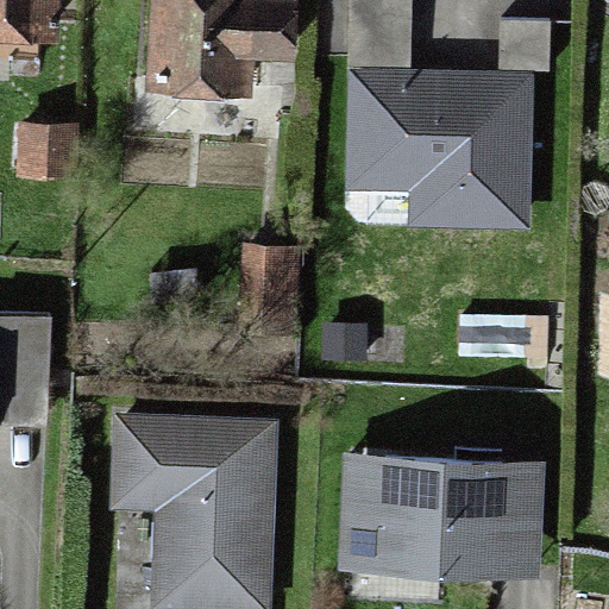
[(277,0),(151,0),(150,70),(228,73),(230,31),(277,32),(277,0)]
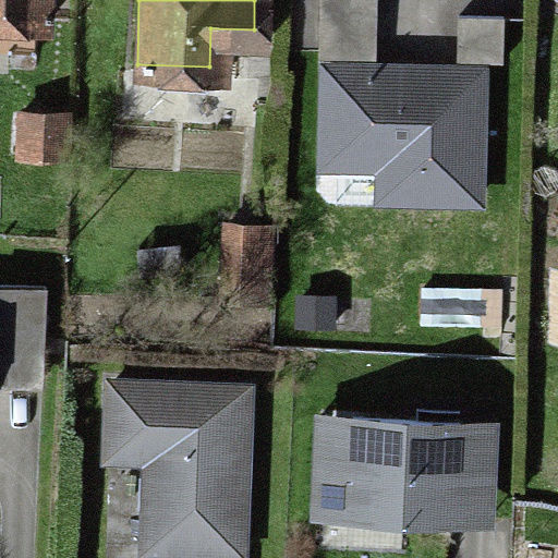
[(379,0),(319,0),(318,62),(378,63),(379,0)]
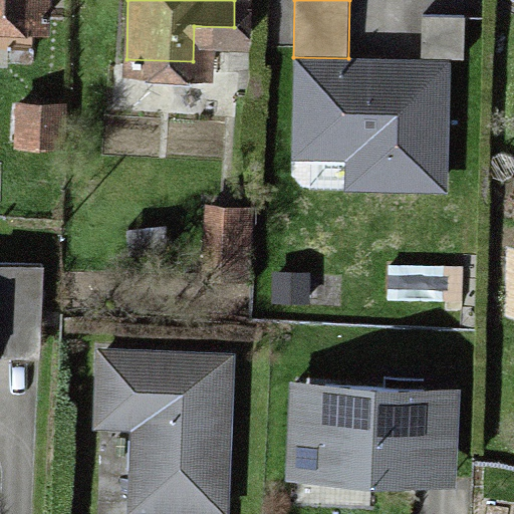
[(465,13),(422,13),(422,60),(450,60),(464,61),(465,13)]
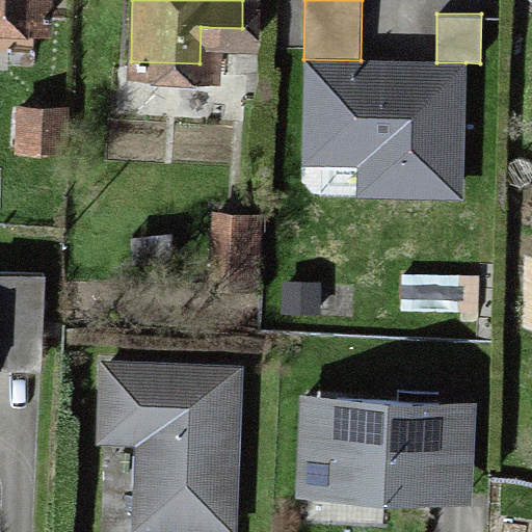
[(361,60),(303,59),(300,165),(356,166),(355,196),(462,200),(466,62),(436,62),(361,60)]
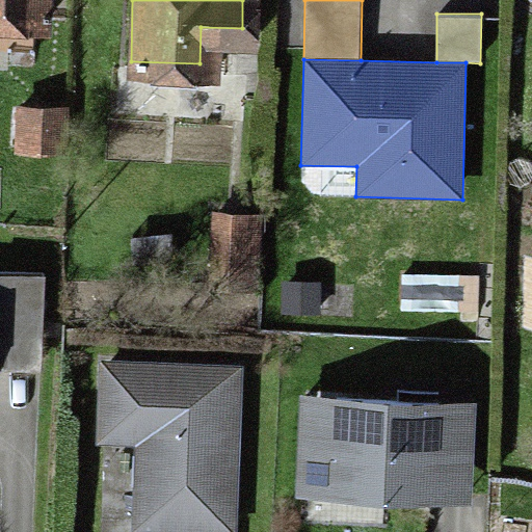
[(70,106),(14,103),(11,155),(68,158),(70,106)]
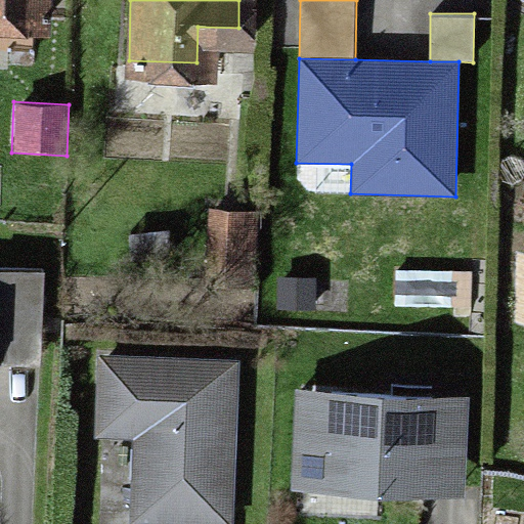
[(259,216),(211,214),(208,284),(255,287),(259,216)]
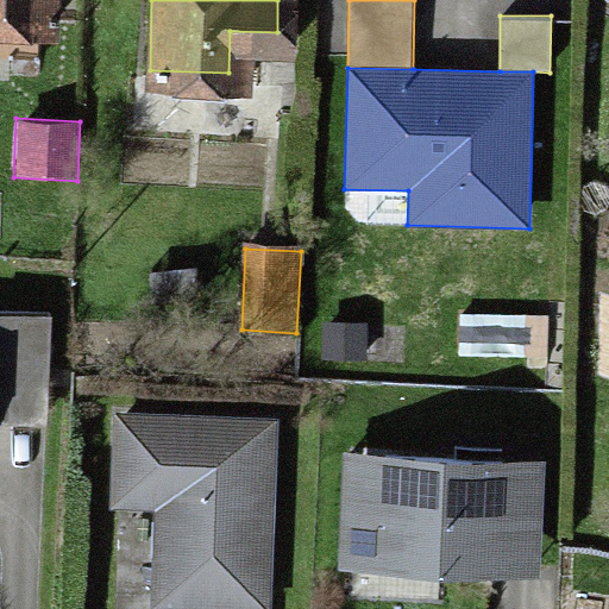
[(271,608),(278,421),(113,415),(108,510),(152,512),(149,606),(231,608),(271,608)]
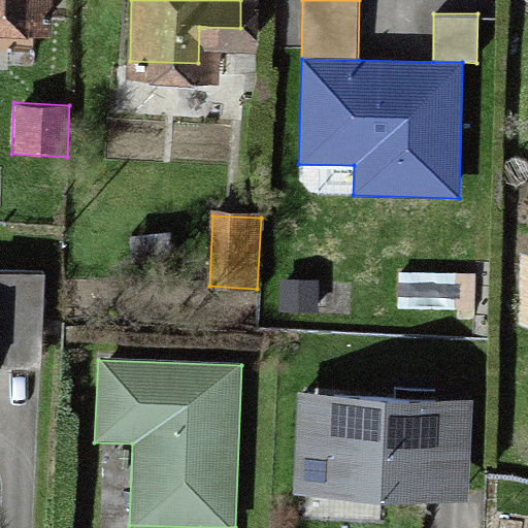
[(471,401),(300,395),(296,497),(468,503),(471,401)]
